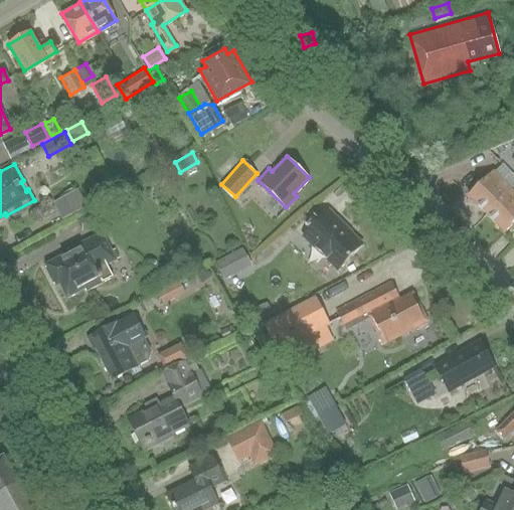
[(486,212),(510,188),(492,169),(468,193),(486,212)]
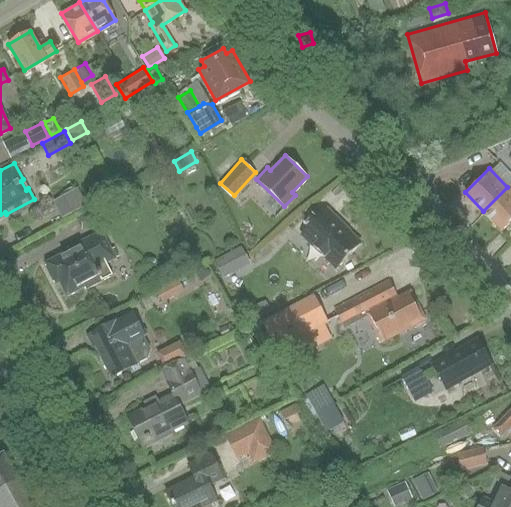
[(84,203),(76,186),(51,199),(59,216),(84,203)]
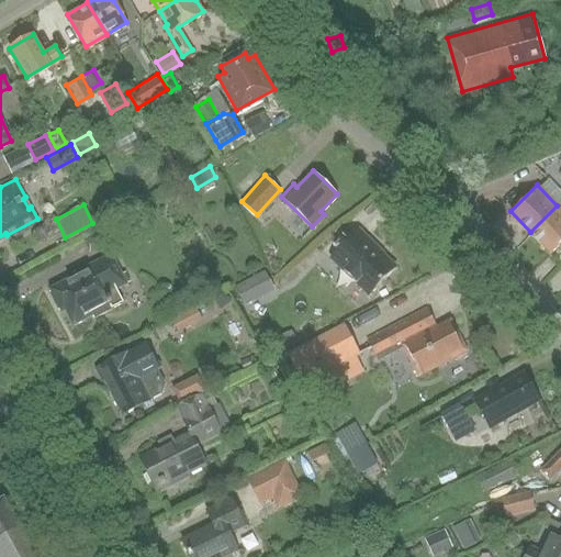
[(560,241),(560,209),(557,205),(530,232),(550,252),(560,241)]
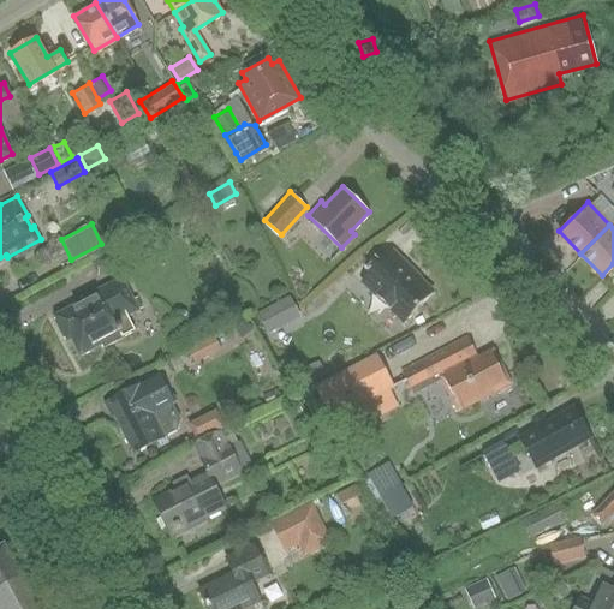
[(365,276),(361,281),(369,288),(375,296),(377,293),(389,305),(387,308),(401,321),(434,290),(392,249),(377,264),(365,276)]
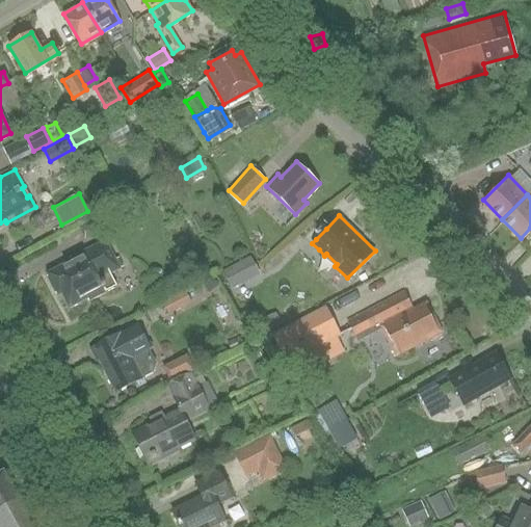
[(69,307),(88,296),(89,299),(104,291),(104,290),(114,284),(108,272),(123,265),(118,257),(114,258),(104,238),(71,256),(72,258),(47,271),(58,293),(61,291),(69,307)]
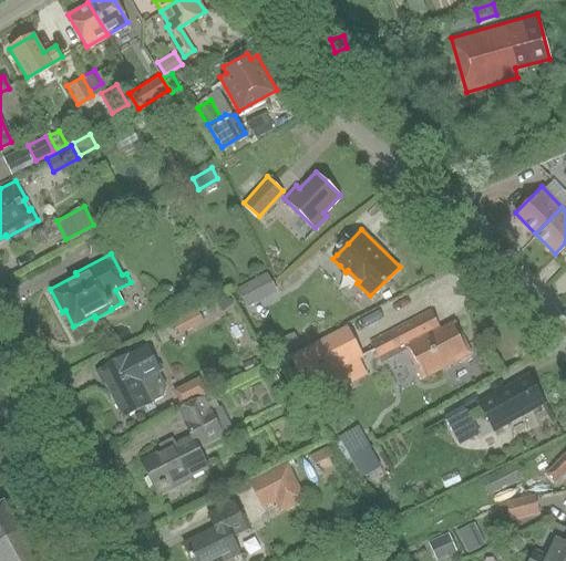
[(246,305),(276,290),(266,271),(236,286),(246,305)]
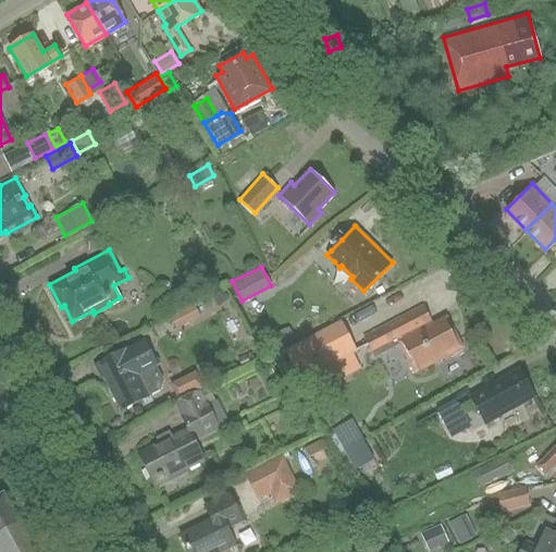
[(192,301),(170,311),(178,328),(199,317),(192,301)]
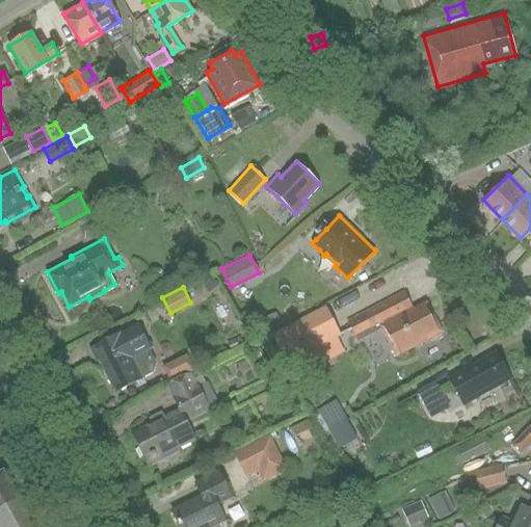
[(425,301),(412,309),(402,291),(347,320),(357,339),(380,326),(396,354),(441,331),(425,301)]
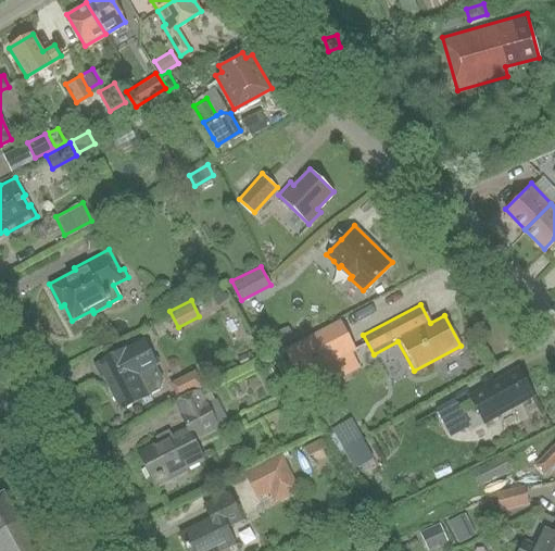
[(345,318),(291,348),(305,375),(360,346),(345,318)]
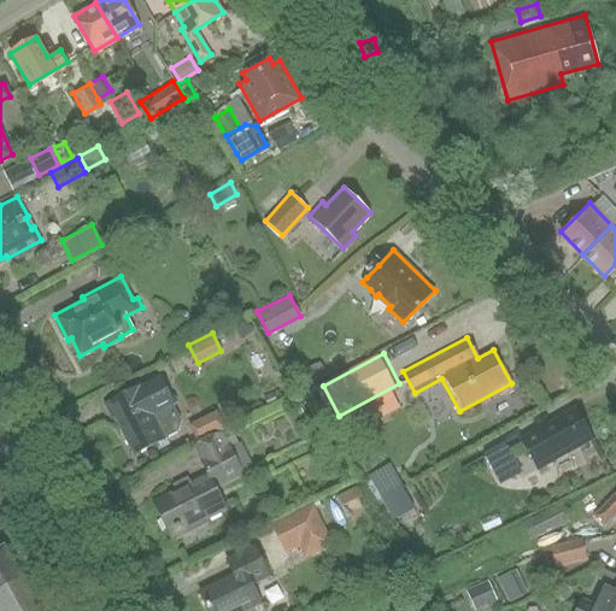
[(158,375),(105,403),(111,416),(115,415),(134,452),(177,430),(181,419),(172,404),(174,404),(158,375)]
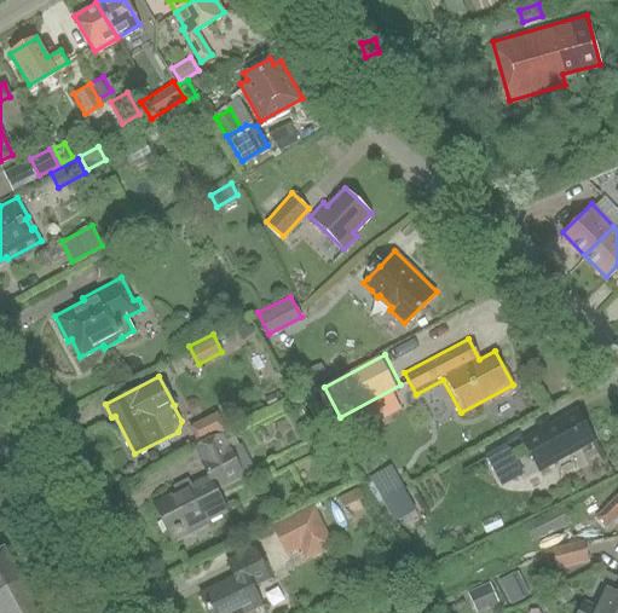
[(539,466),(591,437),(577,409),(524,439),(539,466)]
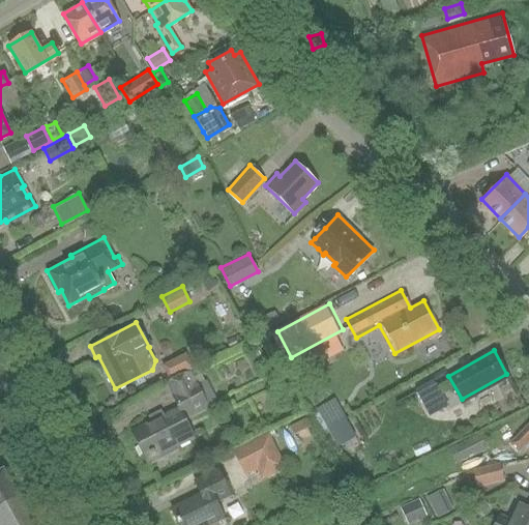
[(162,362),(169,379),(193,368),(185,351),(162,362)]
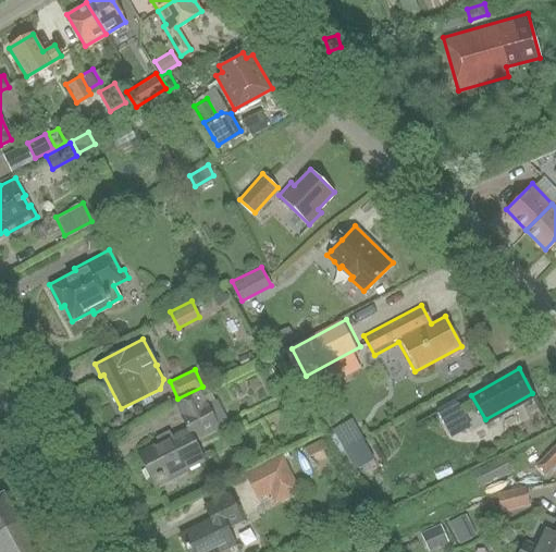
[(185,427),(136,451),(153,485),(204,458),(194,440),(218,427),(204,401),(206,400),(199,389),(175,402),(181,414),(178,415),(185,427)]
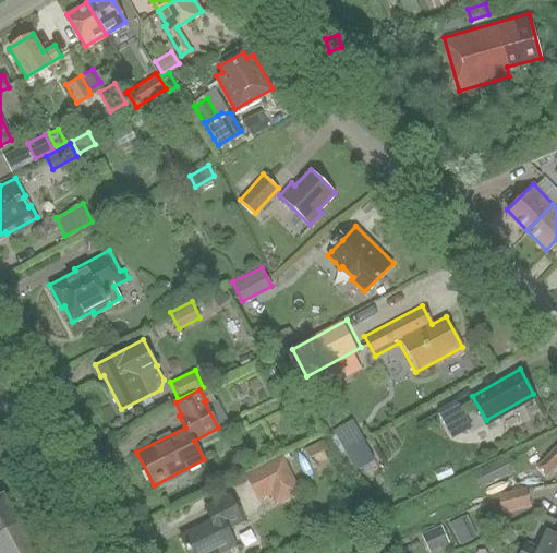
[(456,400),(439,408),(446,420),(461,411),(456,400)]
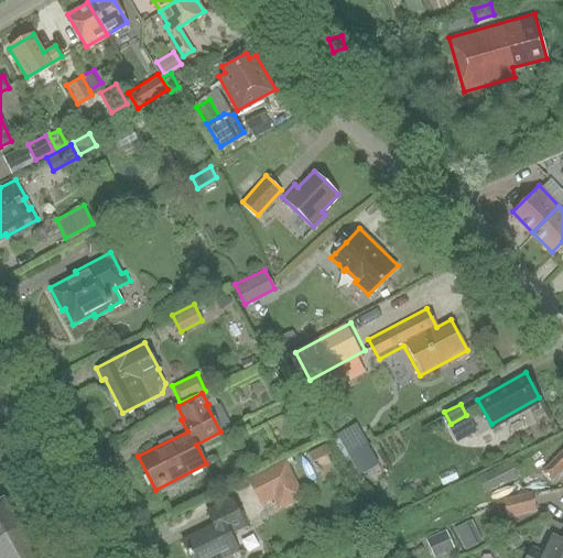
[(334,434),(344,452),(352,449),(363,470),(383,458),(361,418),(334,434)]
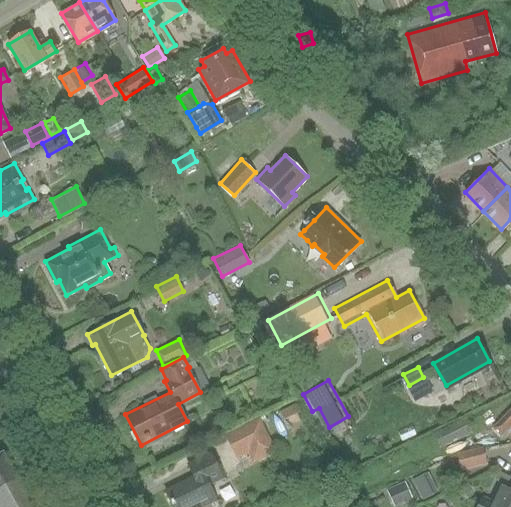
[(510,408),(492,427),(501,435),(510,424),(510,408)]
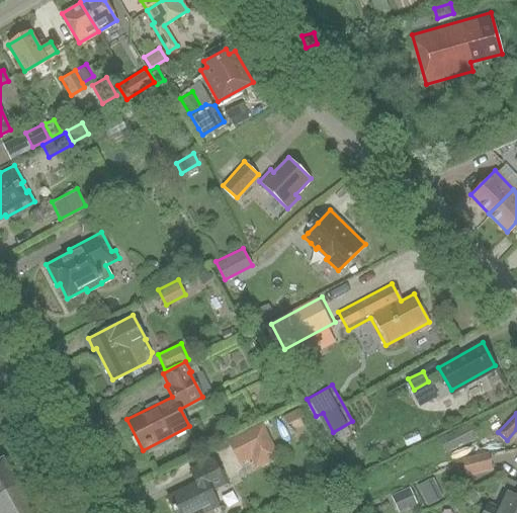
[(262,419),(227,436),(239,461),(251,455),(256,466),(280,454),(262,419)]
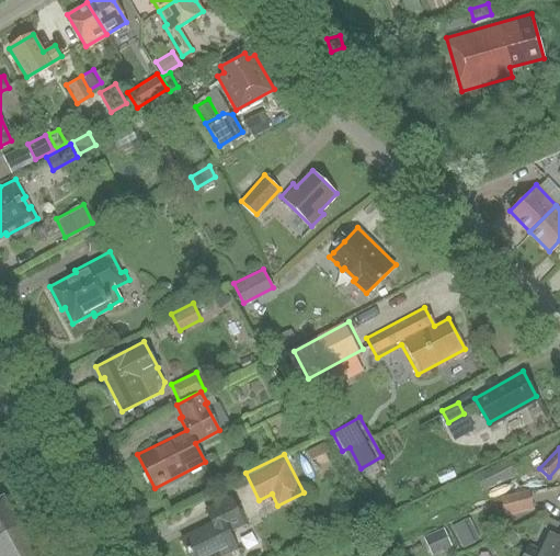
[(510,454),(473,471),(479,481),(482,489),(518,472),(514,464),(510,454)]
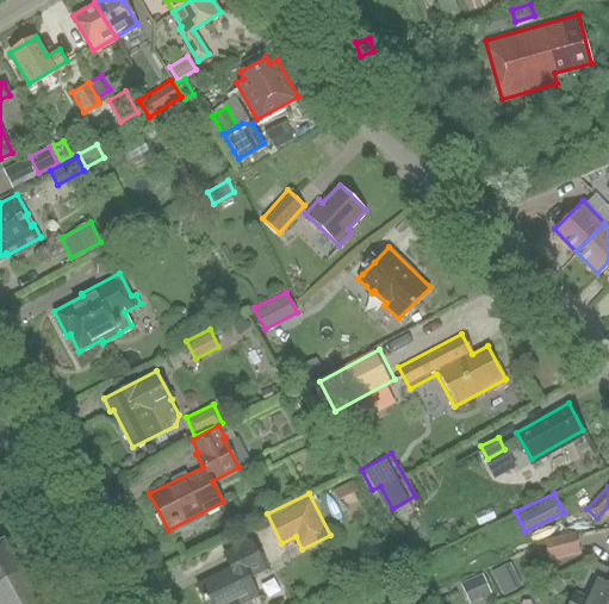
[(548,558),(582,550),(577,530),(544,537),(548,558)]
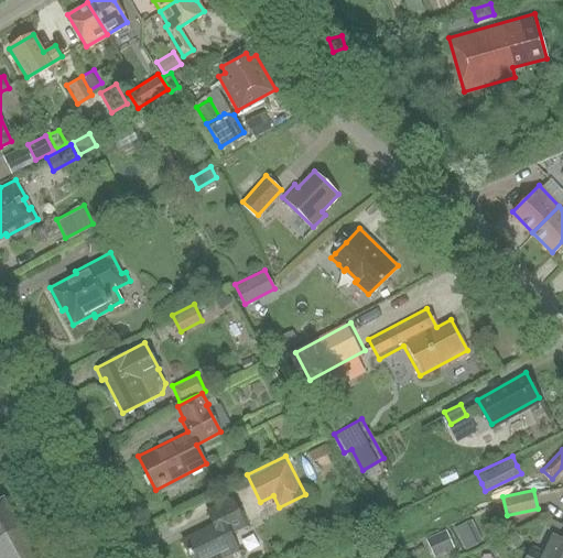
[(0,557),(61,557),(40,517),(21,522),(6,493),(0,495),(0,557)]
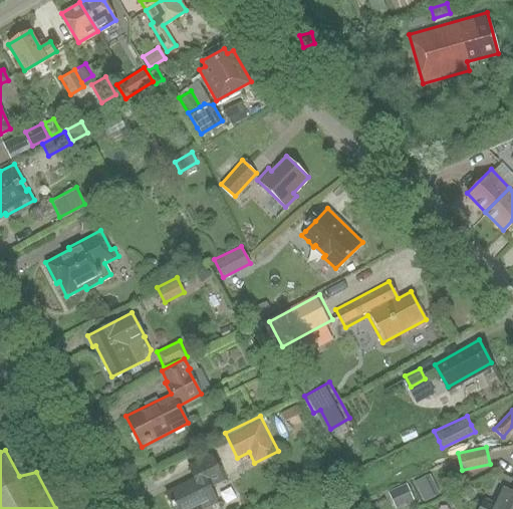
[(194,477),(165,492),(174,508),(200,508),(217,501),(210,486),(224,479),(211,453),(187,465),(194,477)]
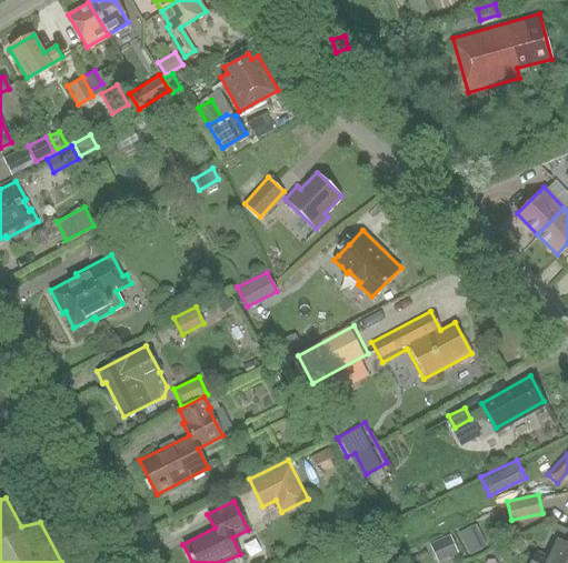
[(480,516),(461,526),(474,550),(492,540),(480,516)]
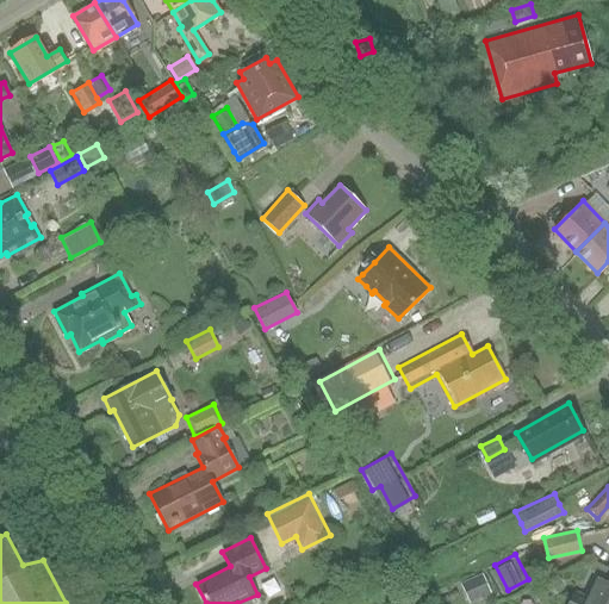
[(592,559),(589,567),(603,574),(607,566),(592,559)]
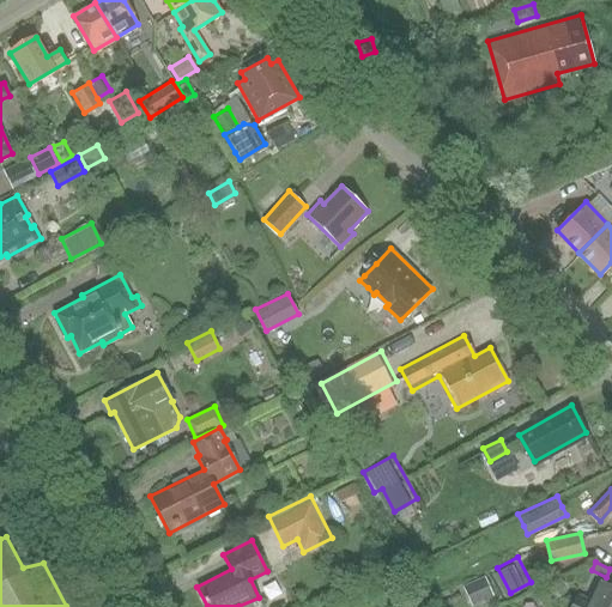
[(485,574),(464,584),(472,604),(495,593),(485,574)]
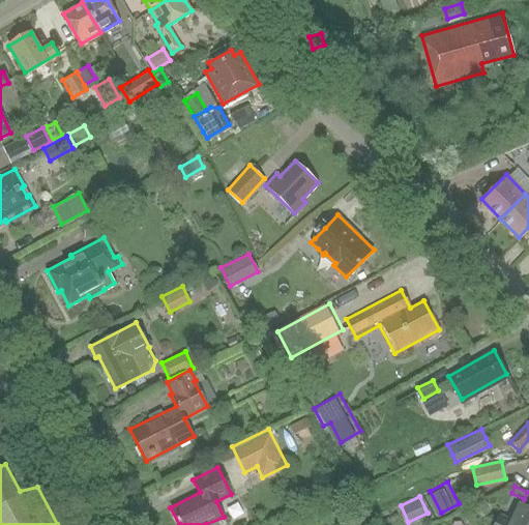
[(501,514),(495,524),(528,524),(528,507),(518,502),(509,518),(501,514)]
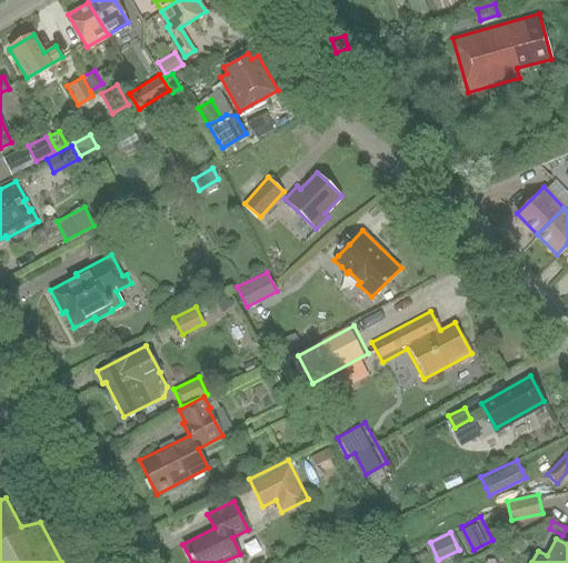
[(395,562),(388,551),(374,559),(376,562),(395,562)]
